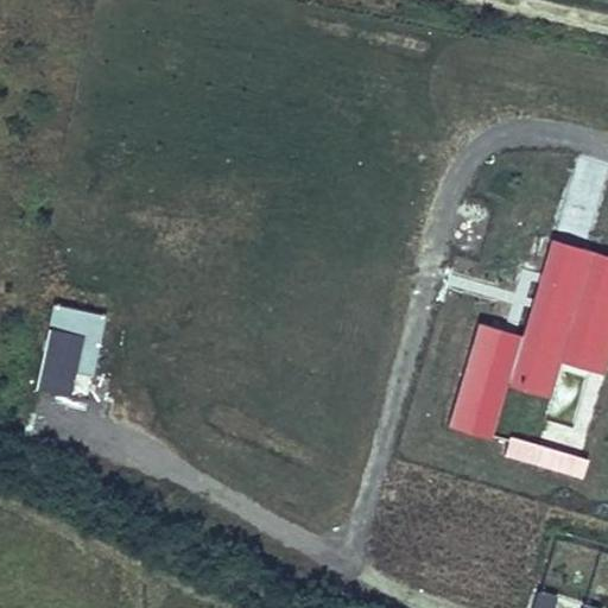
[(524,334),(475,322),(448,429),(493,439),(506,388),(551,399),(561,362),(606,374),(607,366),(607,253),(549,239),(524,334)]
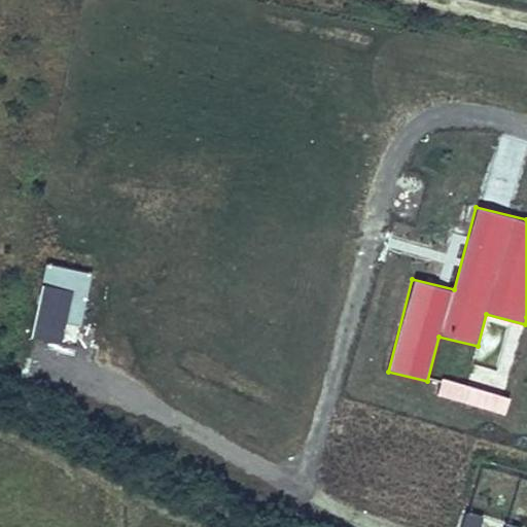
[(31,337),(64,341),(71,286),(38,282),(31,337)]
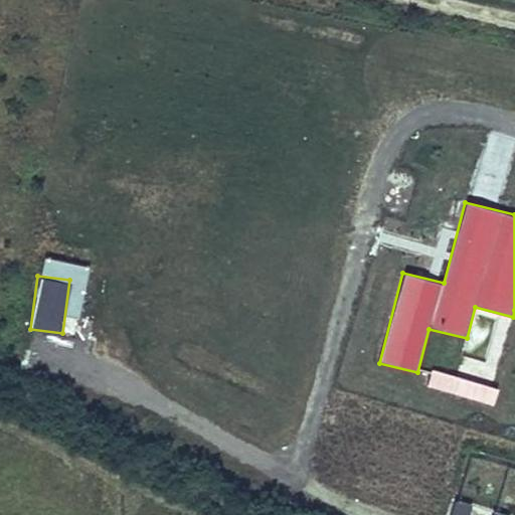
[(494,402),(497,384),(428,371),(425,390),(494,402)]
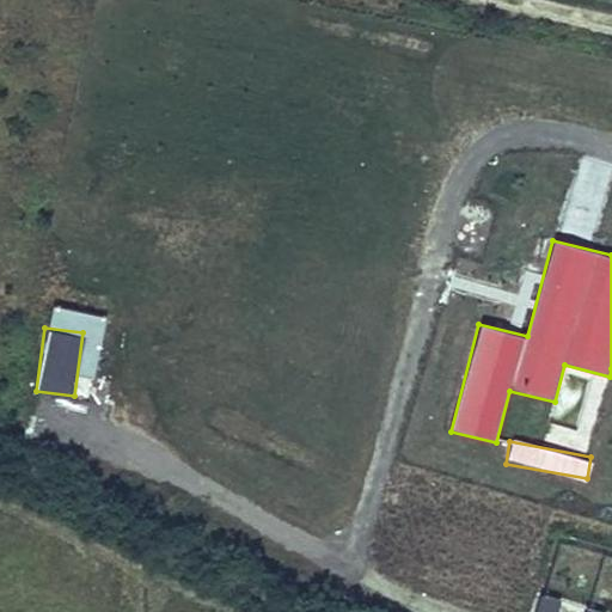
[(556,611),(560,598),(540,593),(536,611),(556,611)]
